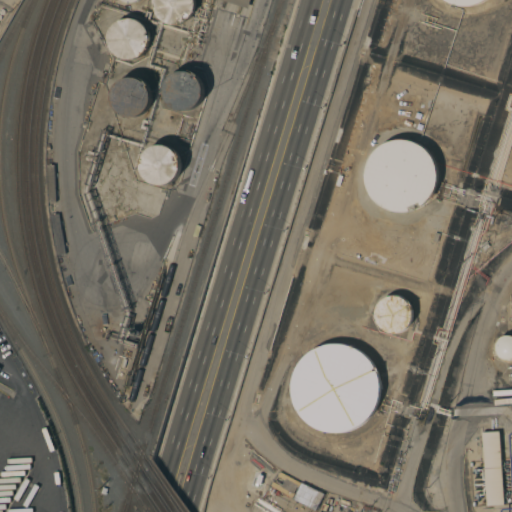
[(154,0),(149,17),(186,28),(193,0),(154,0)]
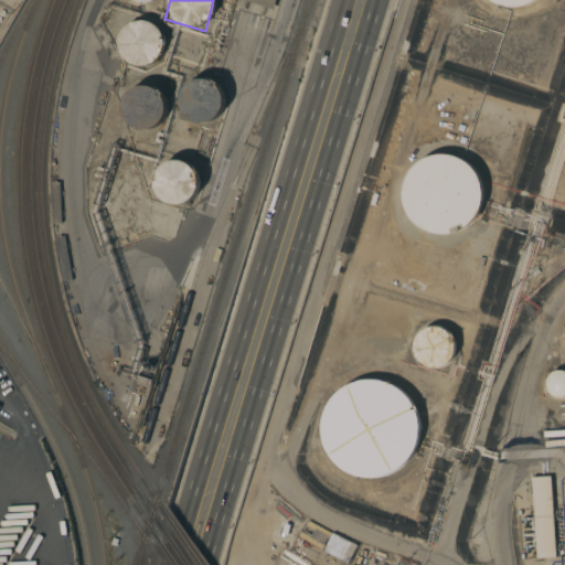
[(275,0),(273,9),(244,0),(275,0)]
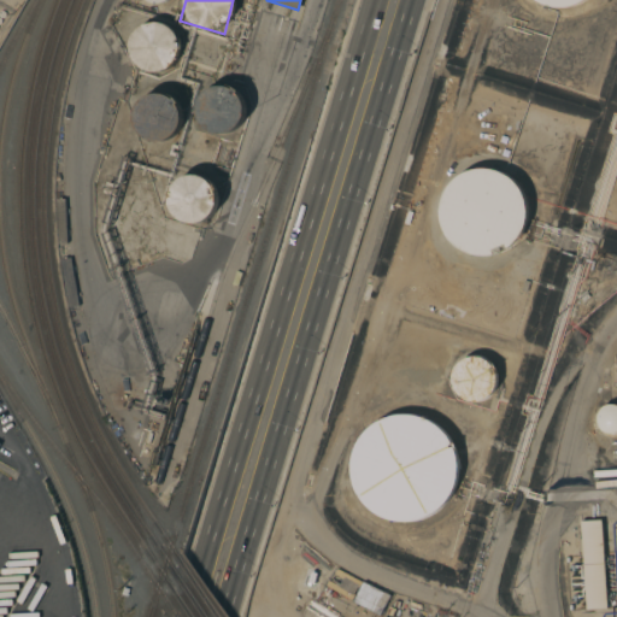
[(175,70),(176,24),(133,23),(131,70),(175,70)]
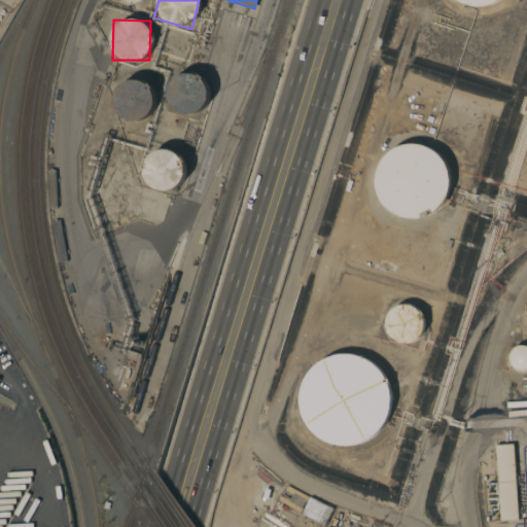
[(207,76),(171,74),(169,112),(206,113),(207,76)]
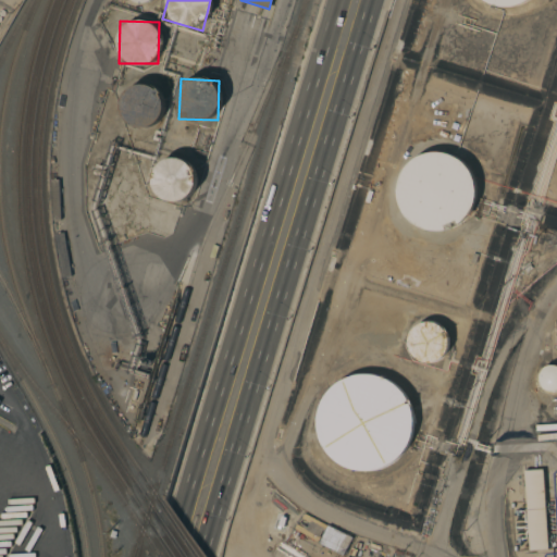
[(126,90),(128,97),(120,100),(132,131),(168,116),(152,81),(126,90)]
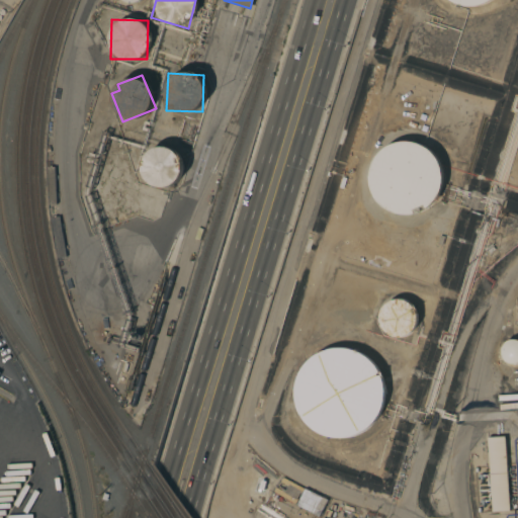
[(404,141),(408,141),(417,142),(421,144),(430,149),(434,153),(437,157),(441,166),(443,171),(443,180),(442,188),(439,196),(433,203),(430,206),(421,211),(417,213),(406,214),(401,214),(392,211),(387,209),(380,204),(375,198),(373,194),(370,185),(369,180),(370,170),(372,165),(374,160),(380,152),(383,149),(392,144),(396,143),(404,141)]
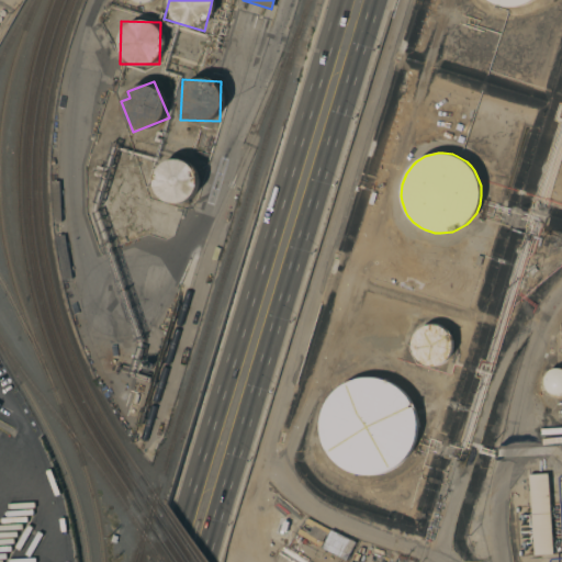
[(157,161),(156,202),(195,202),(195,161),(157,161)]
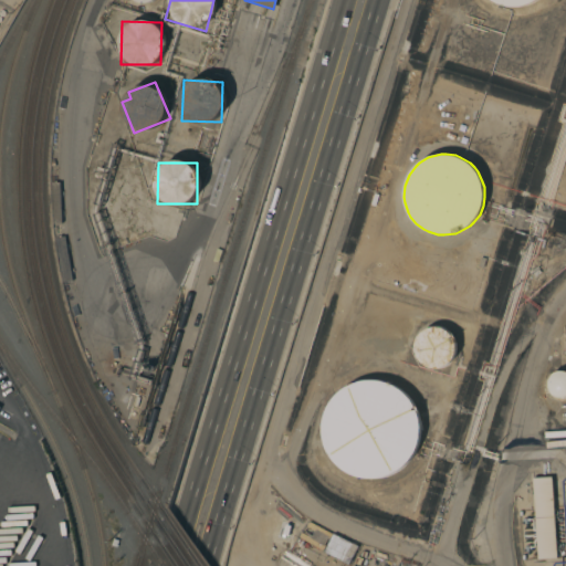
[(438,368),(435,368),(427,366),(421,362),(419,359),(416,353),(415,345),(417,338),(420,332),(427,327),(430,326),(438,325),(441,326),(448,329),(453,334),(457,341),(457,348),(456,355),(451,362),(446,366),(438,368)]
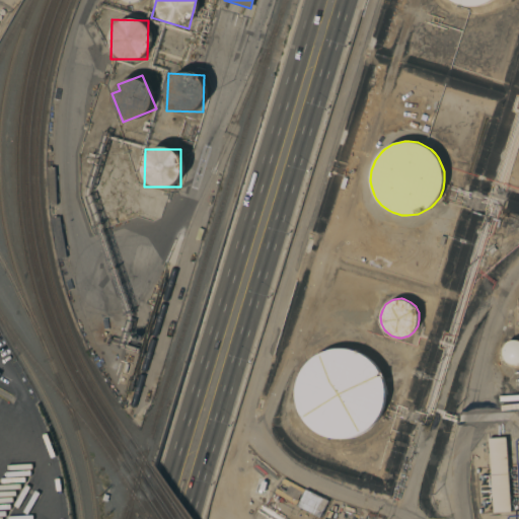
[(518,365),(518,366),(516,367),(512,366),(508,364),(504,359),(503,354),(504,350),(506,346),(509,343),(515,341),(518,341),(518,365)]
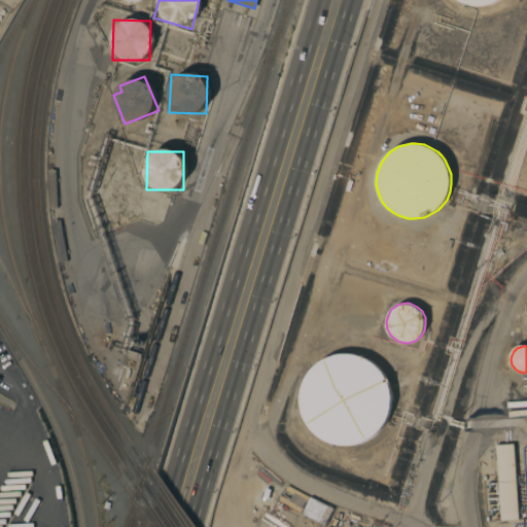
[(350,447),(341,447),(334,445),(325,442),(318,437),(312,432),(307,426),(303,419),(300,411),(299,402),(299,394),(300,386),(303,379),(307,372),(312,364),(318,359),(325,355),(334,352),(342,351),(350,351),(358,353),(365,355),(373,359),(379,365),(385,372),(389,379),(391,387),(393,395),(393,403),(391,412),(388,419),(384,426),(379,432),(373,438),(365,443),(357,445),(350,447)]
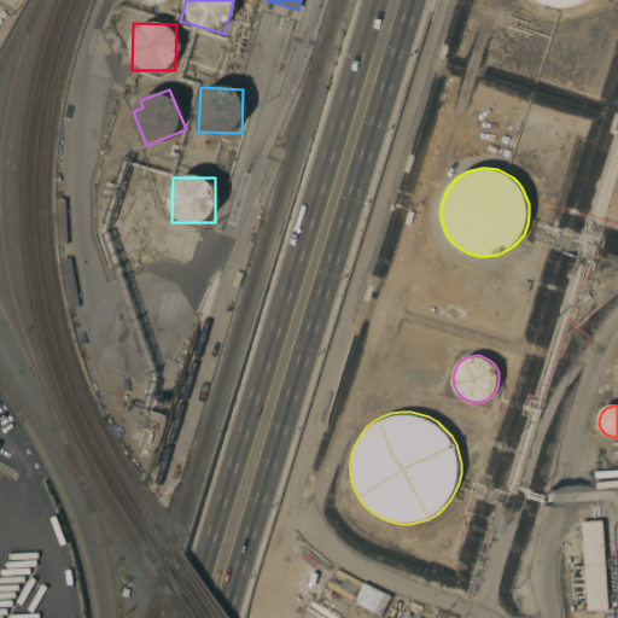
[(602,520),(608,610),(587,611),(581,522),(602,520)]
